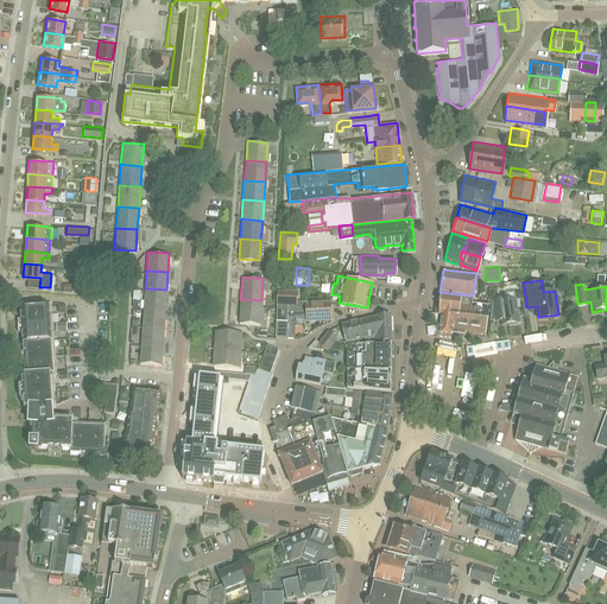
[(165,309),(166,290),(145,288),(144,306),(165,309)]
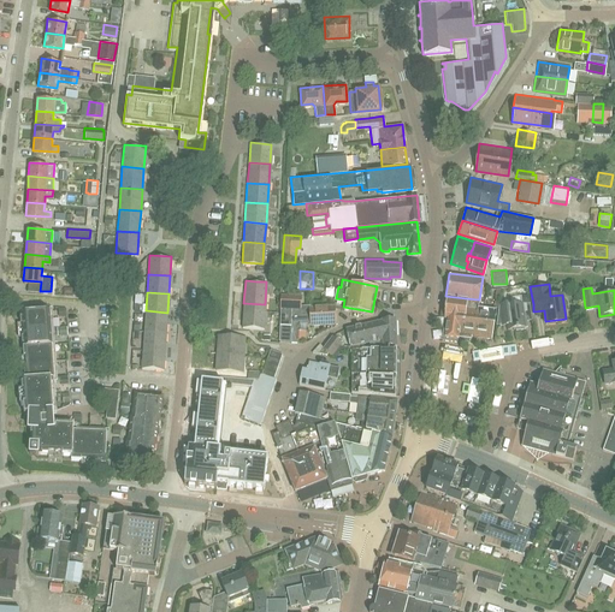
[(279,307),(291,308),(291,307),(299,308),(299,302),(300,302),(301,293),(281,292),(279,307)]
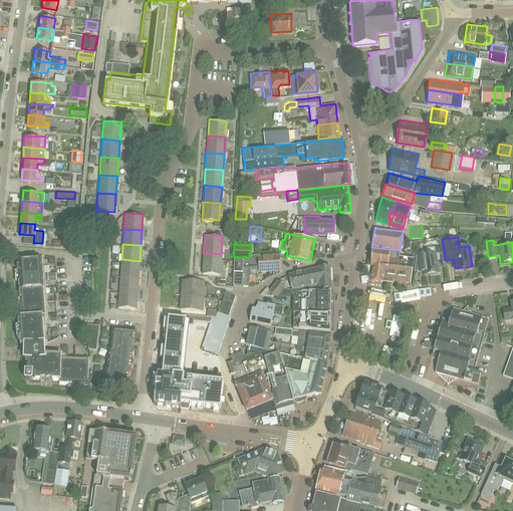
[(398,256),(399,250),(389,249),(371,247),(371,250),(369,263),(372,264),(370,280),(381,281),(381,279),(393,280),(393,279),(409,281),(410,281),(413,258),(398,256)]
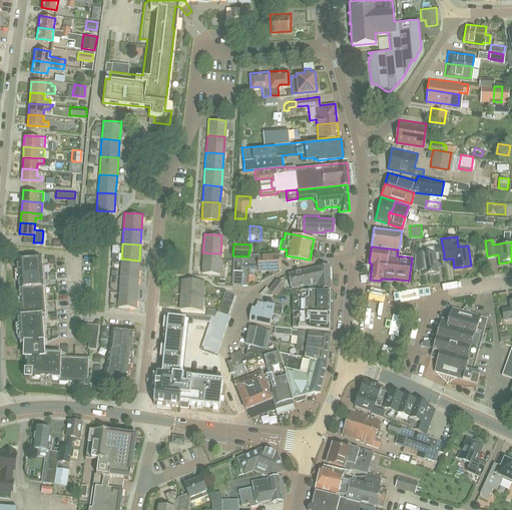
[(426,250),(415,252),(413,270),(418,269),(422,269),(423,273),(429,272),(429,274),(437,273),(437,271),(439,271),(438,263),(436,263),(434,251),(426,252),(426,250)]
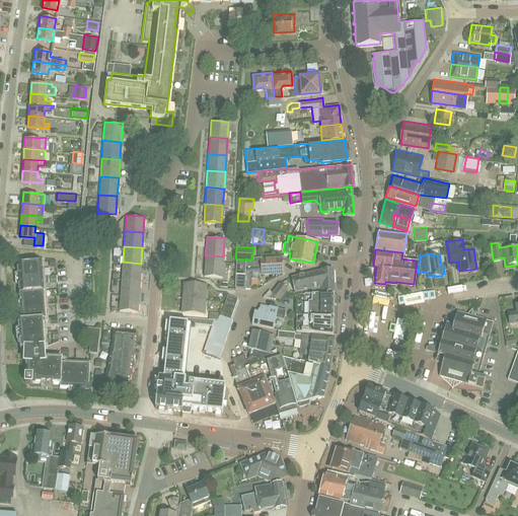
[(252,256),(252,254),(251,254),(251,260),(245,259),(245,260),(243,287),(250,287),(251,271),(261,271),(261,272),(282,271),(281,256),(261,258),(261,255),(252,256)]
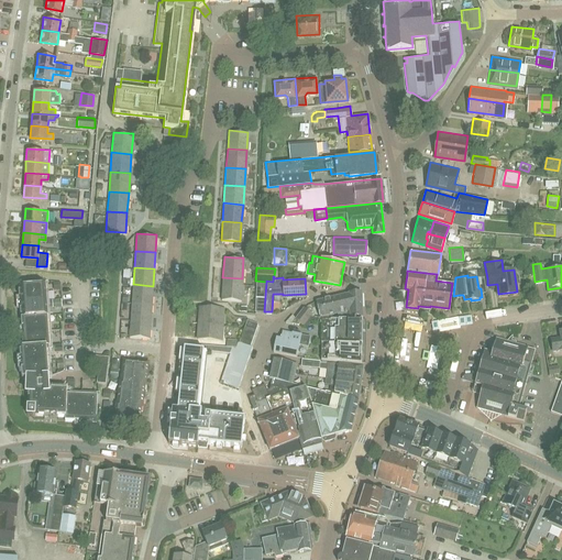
[(241,299),(242,278),(222,277),(221,297),(241,299)]
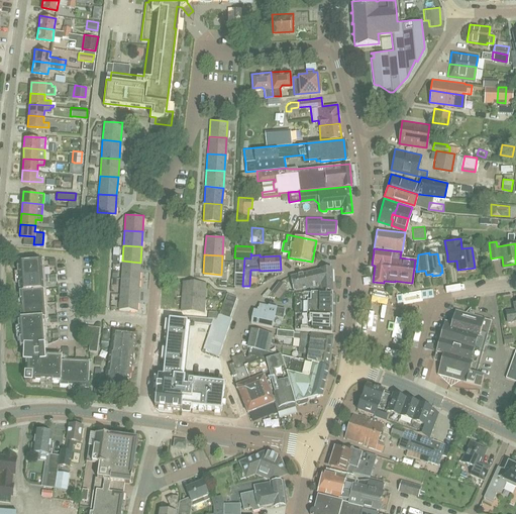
[(17,275),(42,273),(41,259),(16,261),(17,275)]
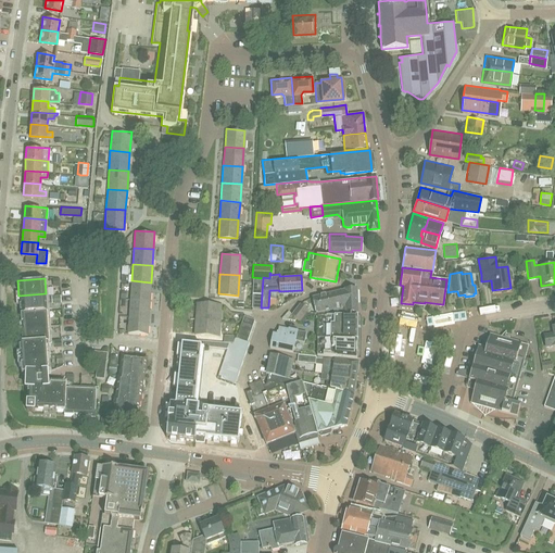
[(149,299),(151,283),(131,280),(129,298),(149,299)]
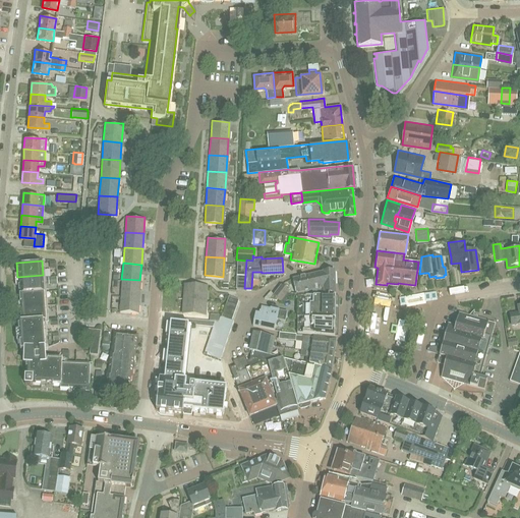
[(312,291),(334,291),(333,270),(323,270),(308,273),(312,288),(312,291)]
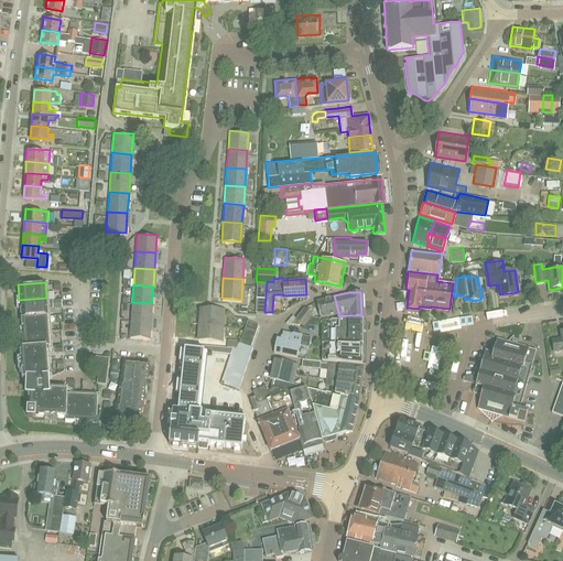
[(321,315),(338,312),(334,295),(316,300),(321,315)]
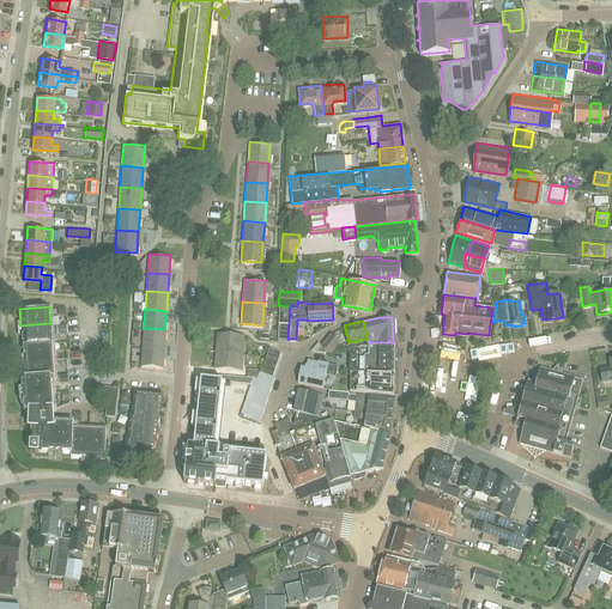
[(22,341),(52,340),(50,323),(20,326),(22,341)]
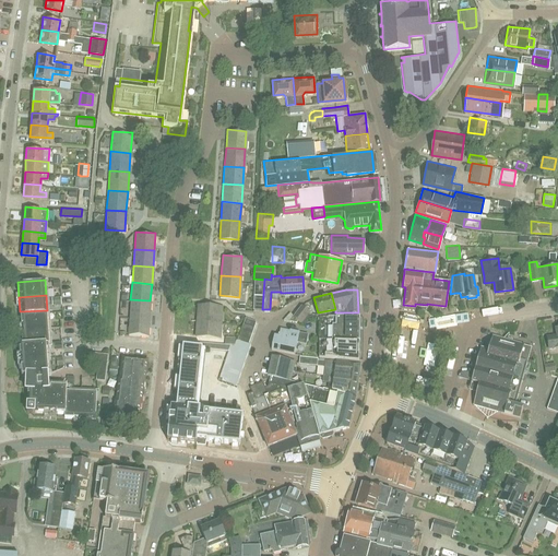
[(149,317),(150,300),(130,299),(129,316),(149,317)]
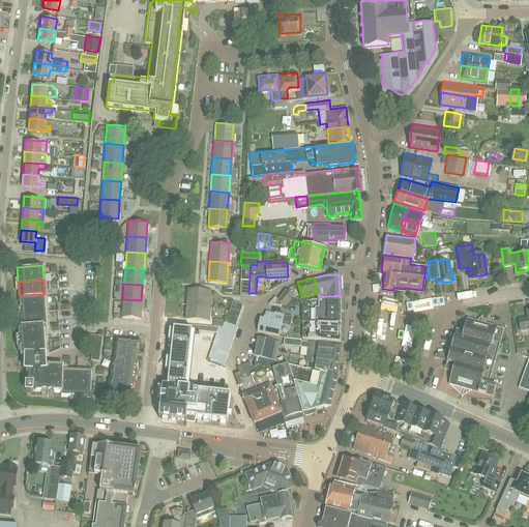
[(209,303),(210,289),(187,287),(186,302),(209,303)]
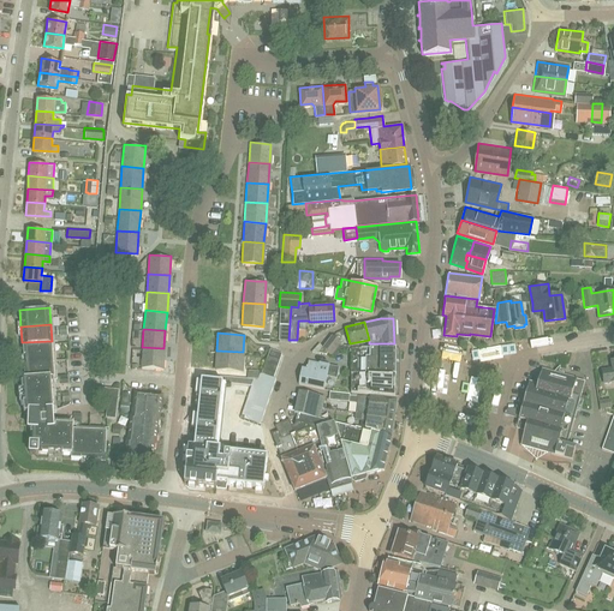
[(332,334),(322,346),(317,351),(325,353),(327,349),(332,353),(333,352),(334,353),(339,346),(338,345),(340,341),(340,340),(332,334)]
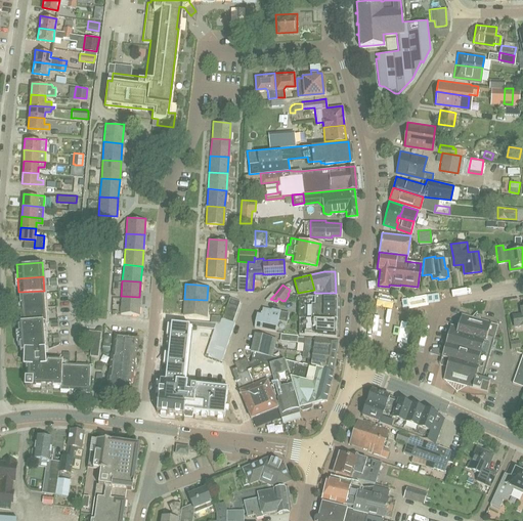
[(19,306),(44,304),(43,292),(44,292),(44,291),(18,292),(19,306)]
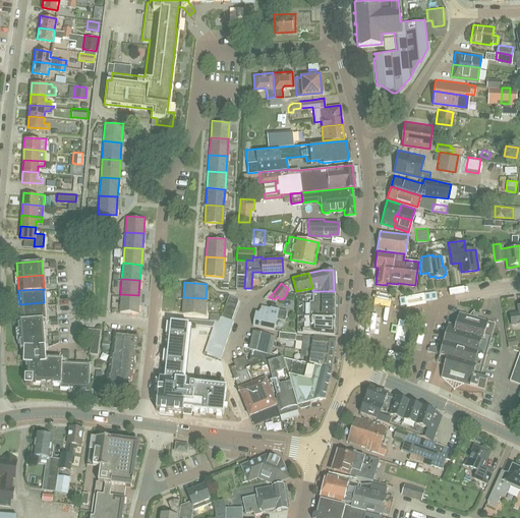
[(137,311),(138,295),(120,294),(119,309),(137,311)]
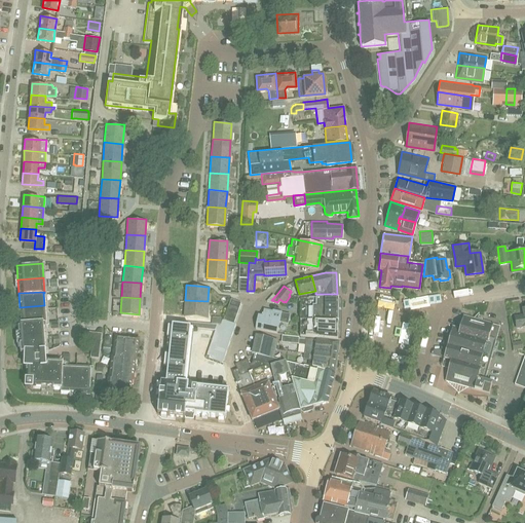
[(238,306),(240,300),(230,297),(228,302),(238,306)]
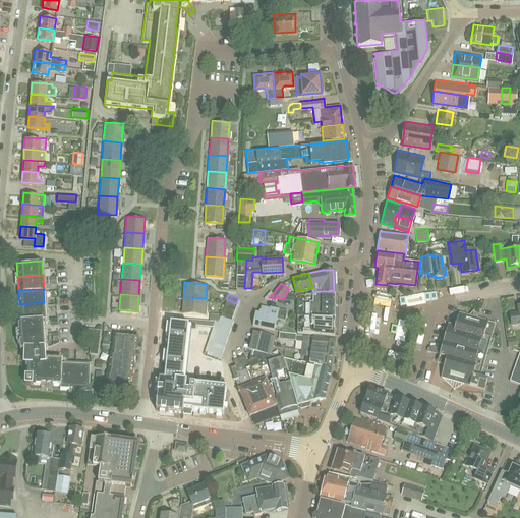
[(334,317),(335,294),(297,294),(297,314),(334,317)]
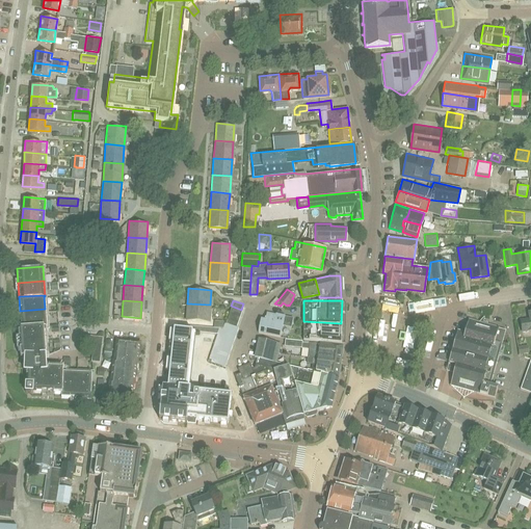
[(208,319),(210,305),(187,303),(186,318),(208,319)]
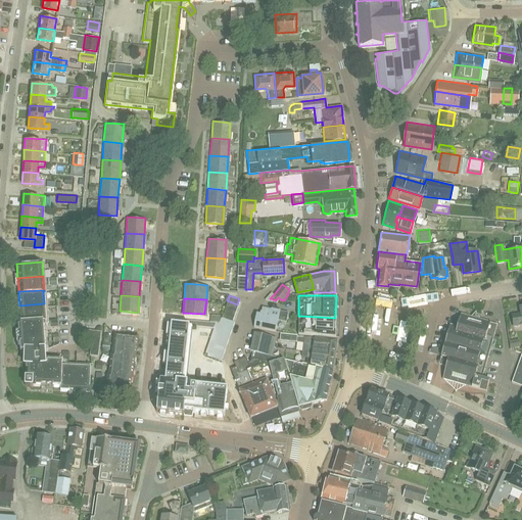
[(235,310),(237,304),(227,300),(225,305),(235,310)]
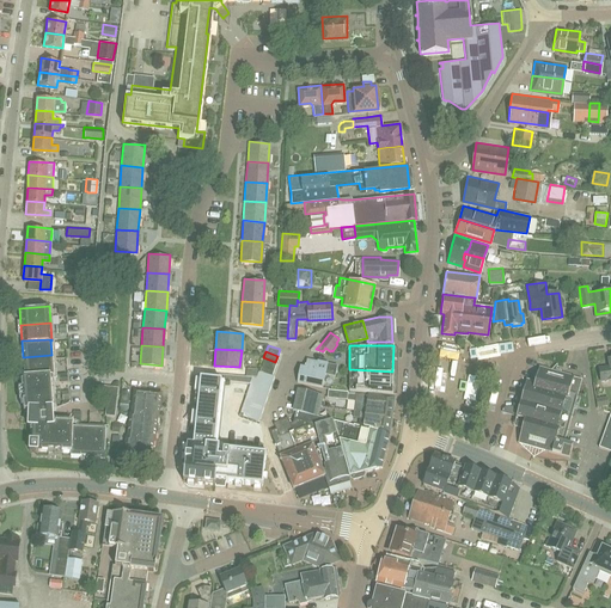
[(53,373),(52,355),(23,357),(24,374),(49,372),(49,373),(53,373)]
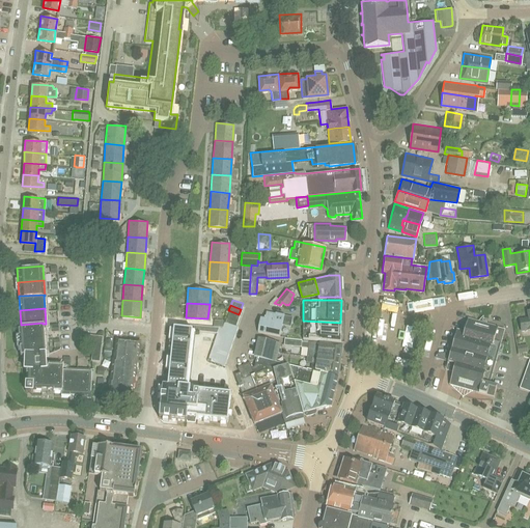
[(529,309),(528,310),(529,316),(520,317),(521,329),(529,327),(529,309)]
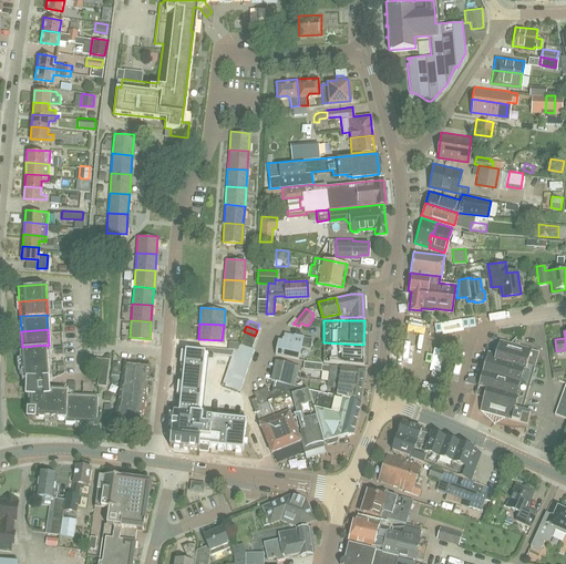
[(253,340),(255,336),(244,331),(242,337),(253,340)]
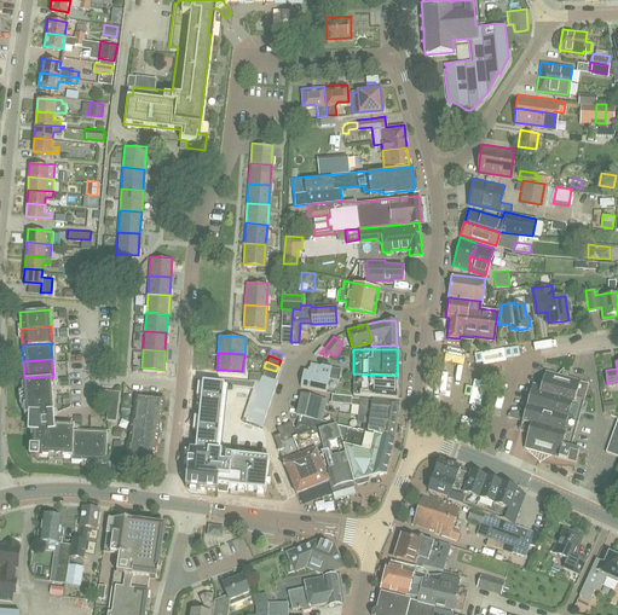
[(319,364),(309,361),(307,369),(329,372),(339,372),(340,369),(330,366),(330,365),(319,363),(319,364)]
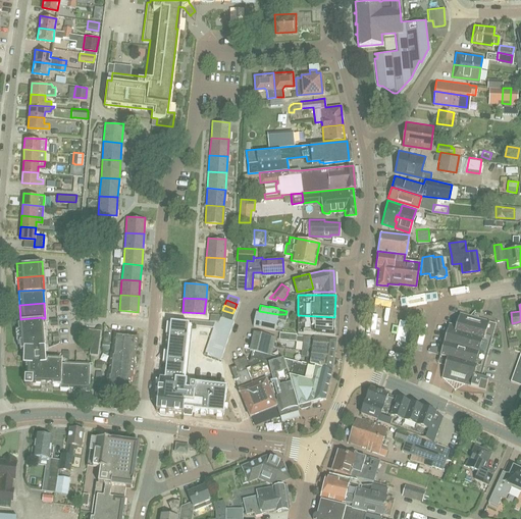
[(231,319),(232,313),(222,310),(221,315),(231,319)]
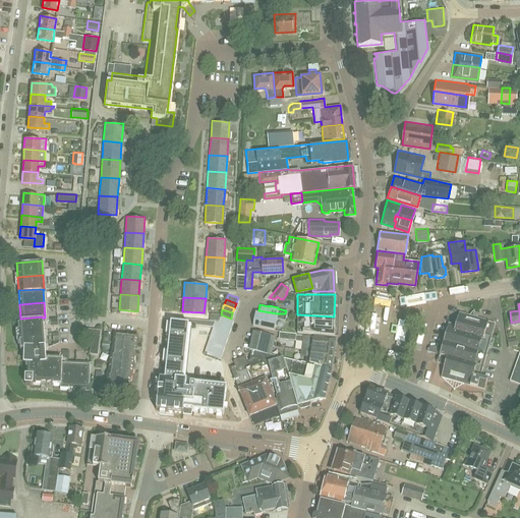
[(258,311),(254,310),(251,324),(273,329),(275,318),(283,320),(285,313),(277,313),(258,310),(258,311)]
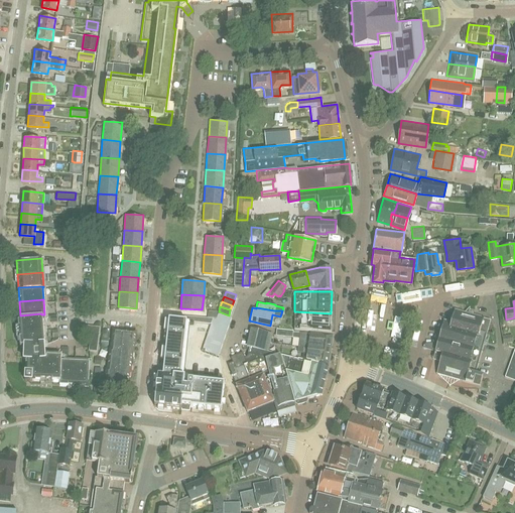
[(480,331),(484,315),(455,307),(451,319),(443,317),(437,341),(435,340),(434,347),(435,347),(432,357),(439,359),(436,372),(479,384),(482,376),(475,374),(486,333),(480,331)]
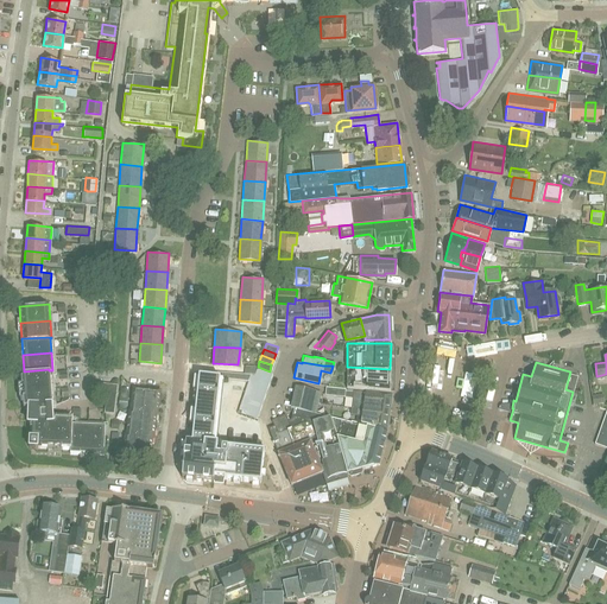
[(270,372),(258,367),(257,367),(254,372),(253,374),(251,373),(245,388),(264,394),(272,372),(270,372)]
